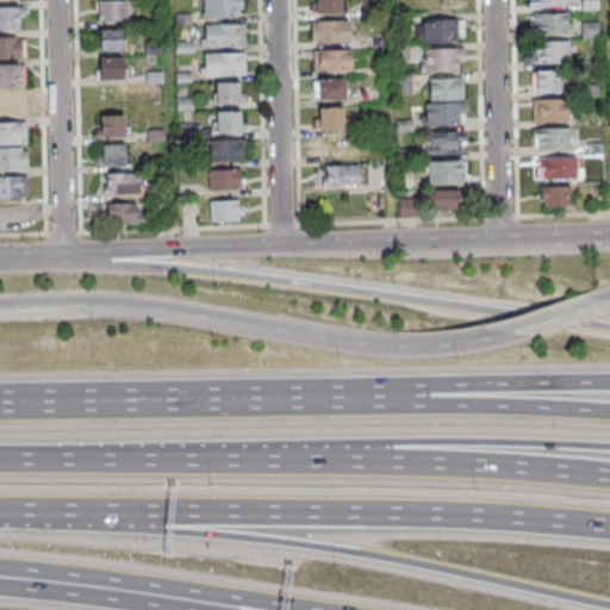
[(242,0),(203,0),(203,17),(242,17),(242,0)]
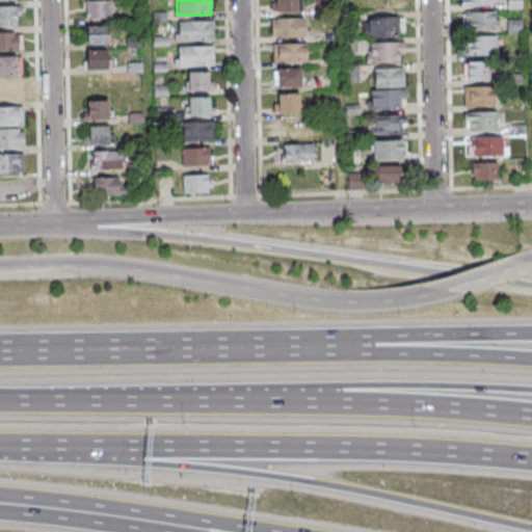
[(270,0),(270,11),(298,11),(297,0),(270,0)]
